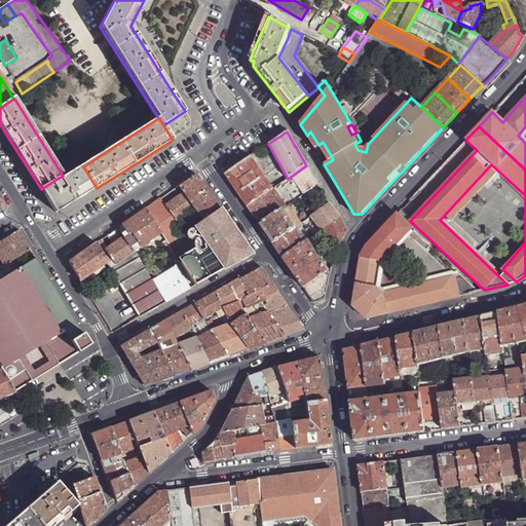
[(320,148),(329,162),(333,159),(323,142),(318,145),(310,132),(307,136),(315,150),(320,148)]
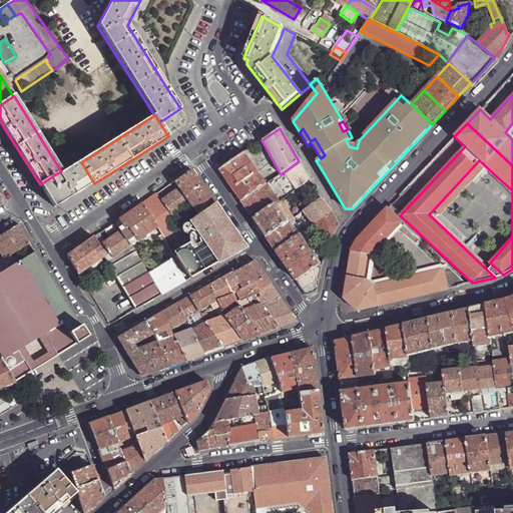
[(265,181),(244,152),(219,170),(223,176),(238,198),(241,201),(266,184),(265,181)]
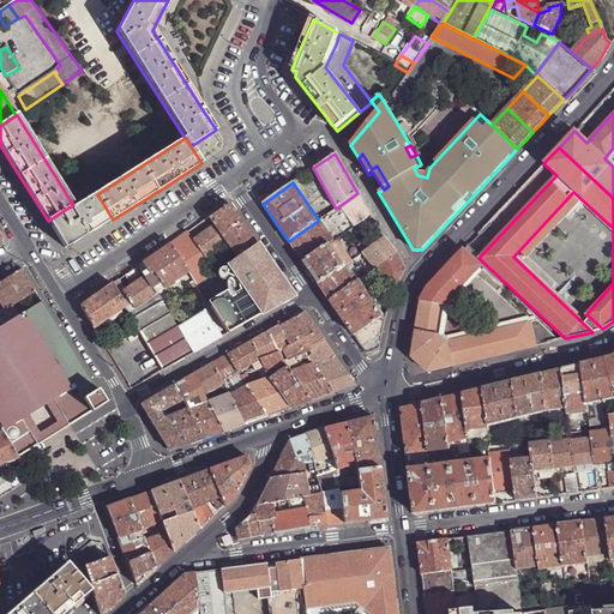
[(613,228),(573,192),(513,257),(593,332),(600,330),(602,329),(587,314),(583,317),(523,260),(578,202),(613,234),(613,228)]
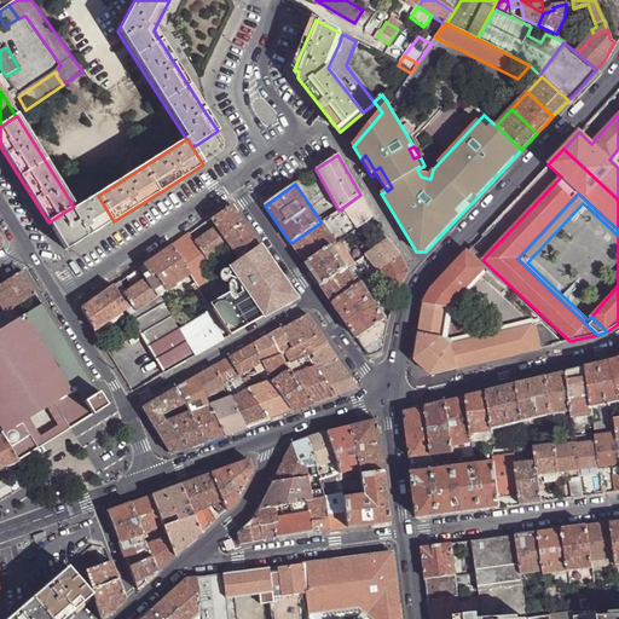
[(372,218),(360,195),(339,210),(334,214),(323,221),(320,223),(291,243),(300,255),(306,266),(333,247),(339,242),(372,218)]
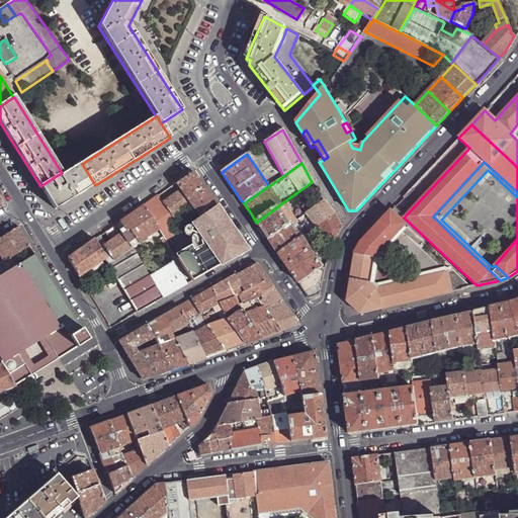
[(60,178),(58,175),(40,186),(56,210),(64,204),(90,188),(95,185),(82,164),(60,178)]
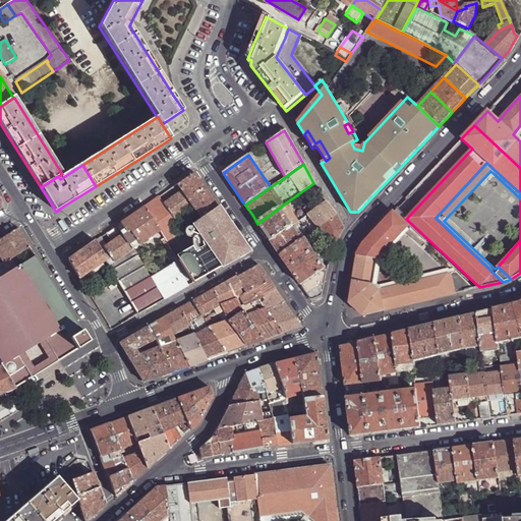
[(216,208),(217,207),(204,186),(193,172),(177,184),(192,206),(200,218),(216,208)]
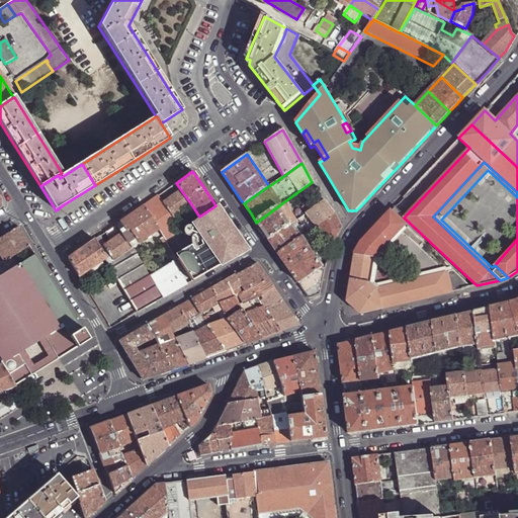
[(270,185),(279,179),(277,176),(268,182),(270,185)]
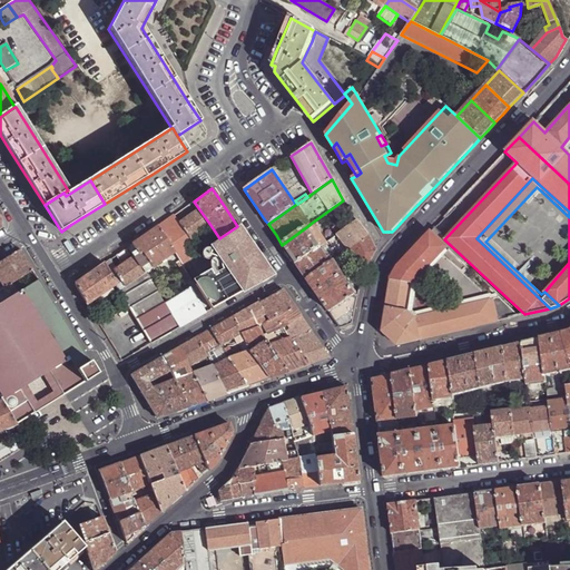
[(210,225),(194,202),(187,206),(193,214),(187,217),(178,223),(174,216),(157,227),(175,254),(179,261),(182,264),(199,253),(189,239),(210,225)]
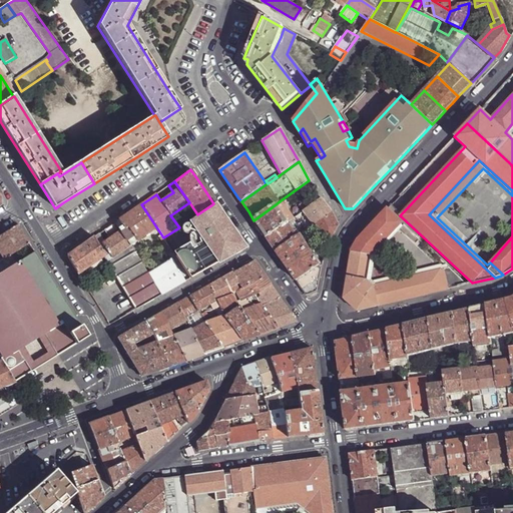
[(331,212),(322,199),(307,209),(304,211),(306,214),(307,213),(314,222),(313,223),(314,225),(331,212)]
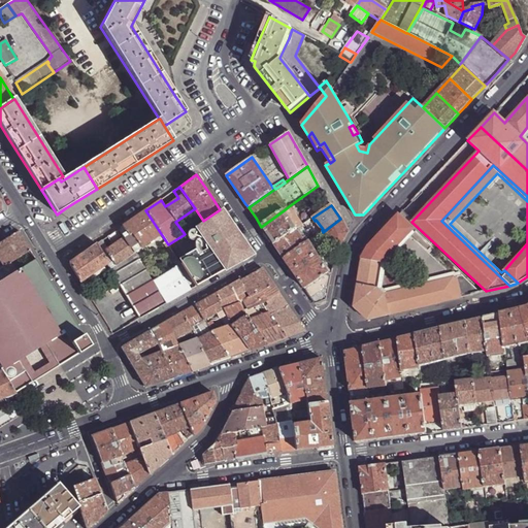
[(302,225),(289,206),(284,210),(296,230),(302,225)]
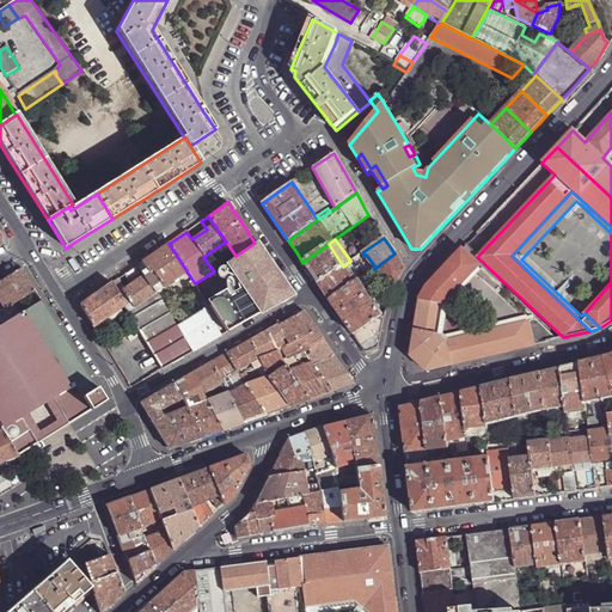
[(130,286),(126,288),(118,279),(111,283),(124,306),(124,307),(163,371),(178,361),(193,353),(176,325),(171,317),(169,313),(157,293),(188,273),(169,244),(145,261),(123,276),(130,286)]
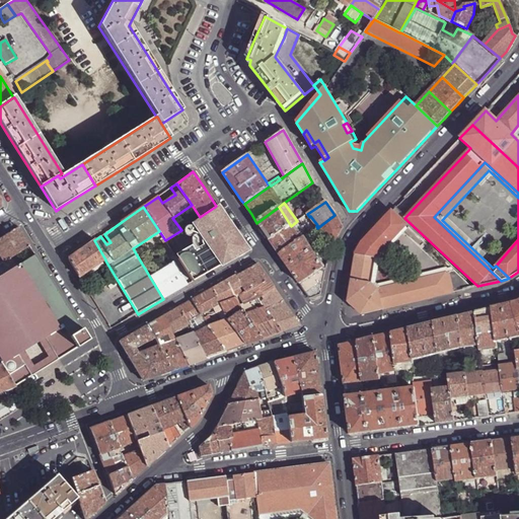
[(203,245),(177,258),(178,260),(193,282),(214,270),(221,265),(223,263),(224,258),(227,256),(227,255),(231,255),(233,255),(236,253),(238,250),(239,246),(238,242),(236,240),(235,239),(231,237),(231,236),(230,234),(232,231),(231,229),(231,228),(229,227),(229,225),(218,209),(217,209),(215,207),(200,217),(199,217),(200,218),(192,223),(196,230),(200,230),(203,235),(202,237),(202,240),(202,243),(203,245)]
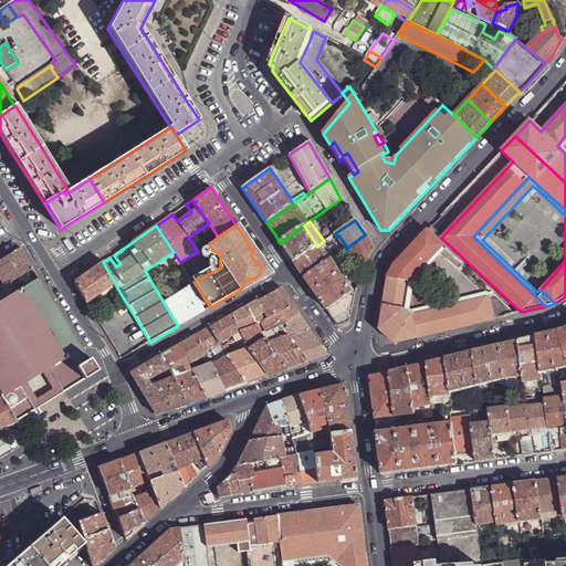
[(317,247),(304,226),(280,243),(287,254),(294,263),(317,247)]
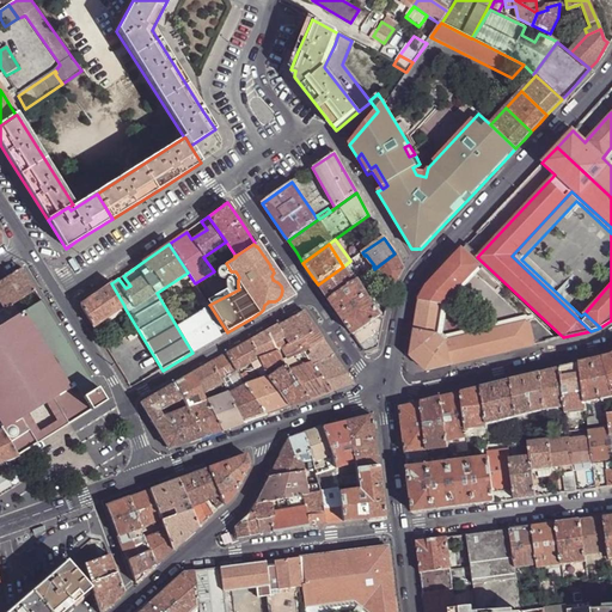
[(362,252),(366,250),(362,245),(349,255),(353,259),(362,252)]
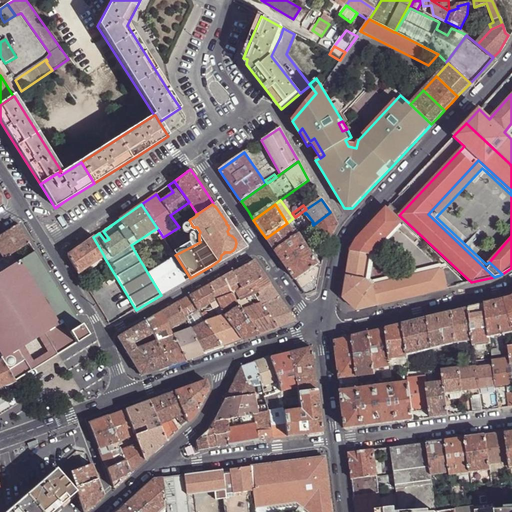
[(402,279),(372,286),(366,280),(370,255),(400,223),(385,210),(356,240),(350,251),(343,298),(356,310),(359,310),(363,309),(466,284),(448,267),(403,279),(402,279)]
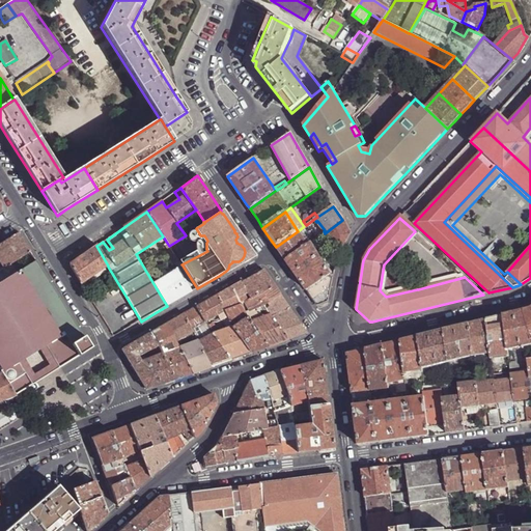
[(322,241),(327,236),(340,253),(347,238),(351,234),(342,220),(325,233),(318,238),(322,241)]
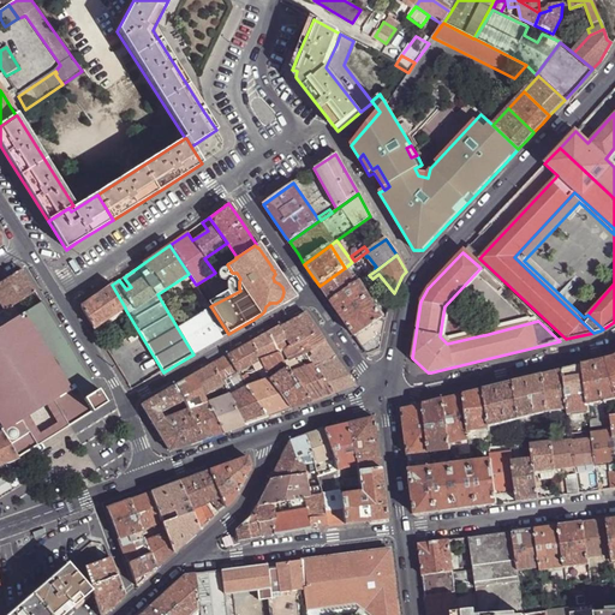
[(354,278),(353,279),(345,268),(320,286),(326,294),(332,303),(357,285),(354,281),(357,280),(354,278)]
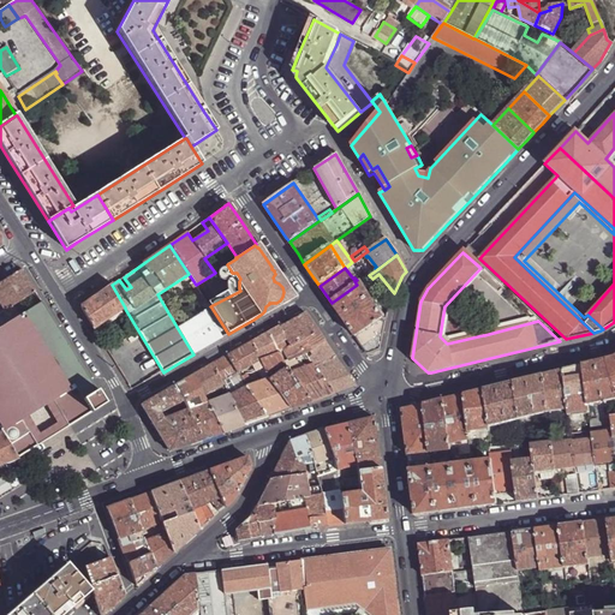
[(22,269),(0,282),(0,302),(5,310),(6,311),(19,303),(25,299),(36,292),(31,285),(22,269)]
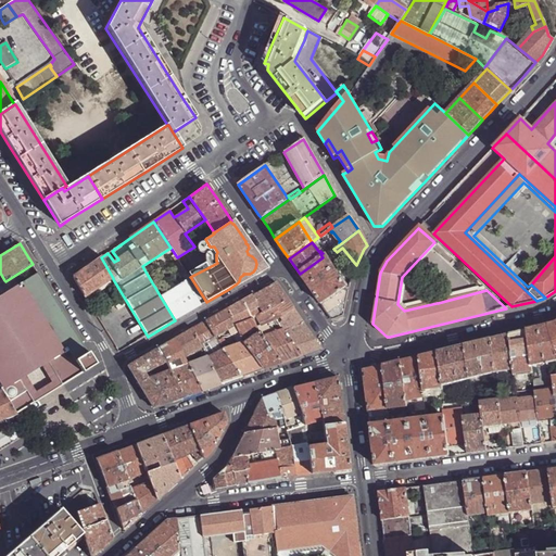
[(180,267),(182,265),(180,262),(177,257),(175,254),(173,255),(180,267)]
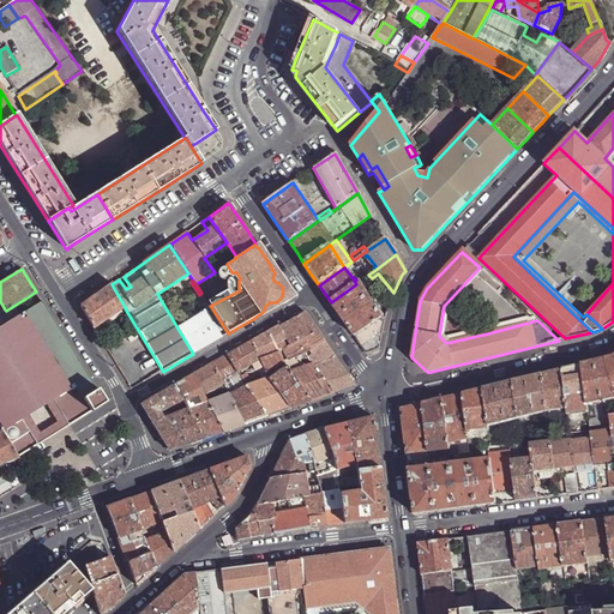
[(379,349),(385,323),(381,318),(359,282),(356,284),(331,302),(347,326),(366,355),(379,349)]
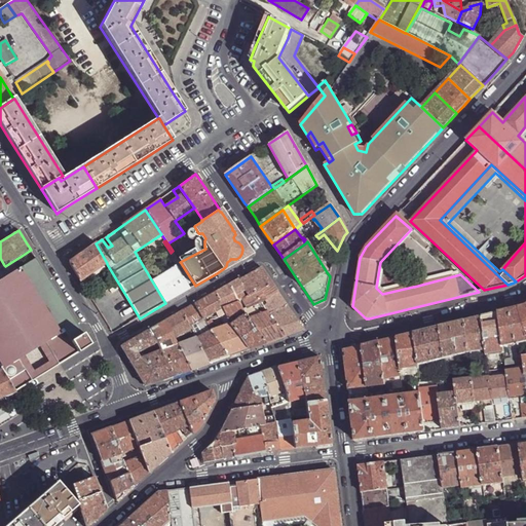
[(80,282),(107,264),(107,263),(96,243),(80,255),(68,261),(80,282)]
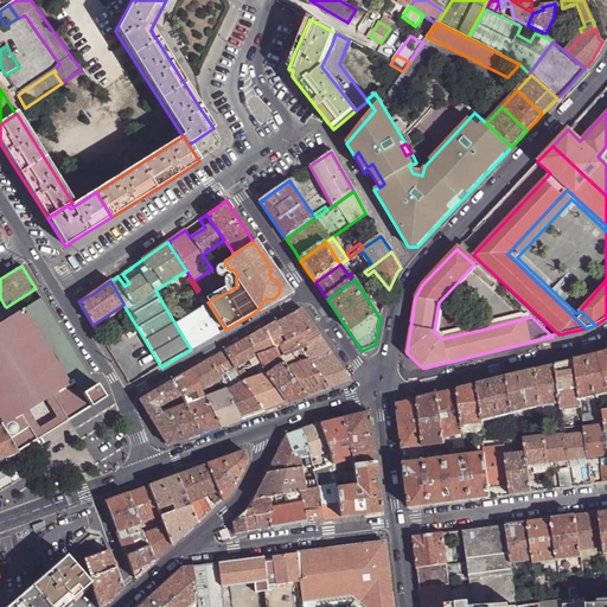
[(42,299),(36,288),(25,295),(32,305),(42,299)]
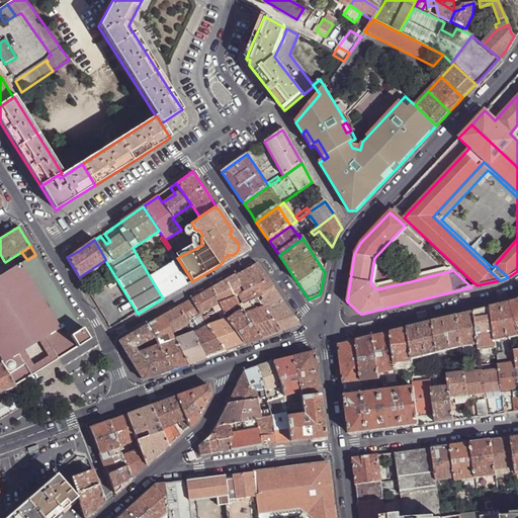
[(0,276),(21,264),(16,255),(5,262),(4,261),(0,263),(0,276)]
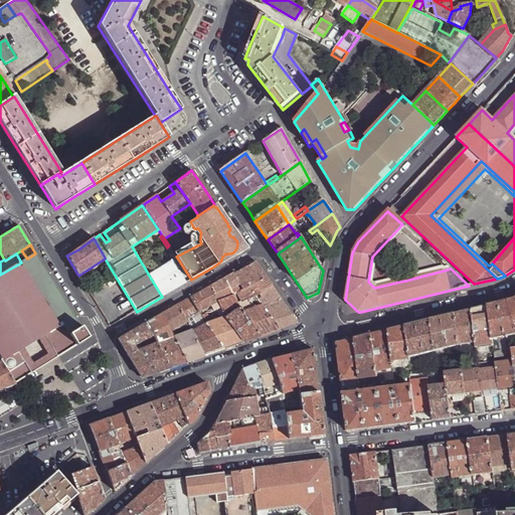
[(0,357),(15,383),(27,376),(32,373),(19,352),(24,349),(34,364),(48,355),(39,340),(44,336),(57,357),(60,356),(76,345),(69,334),(81,327),(49,275),(35,253),(27,259),(21,263),(0,275),(0,357)]
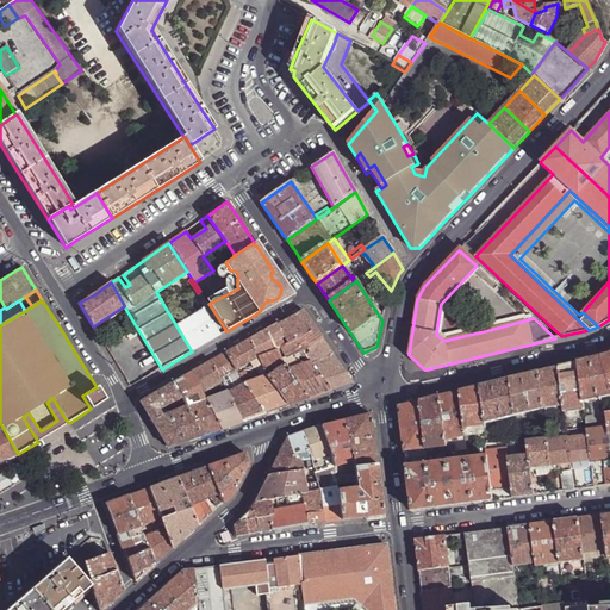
[(203,346),(221,335),(203,306),(175,324),(192,352),(203,346)]
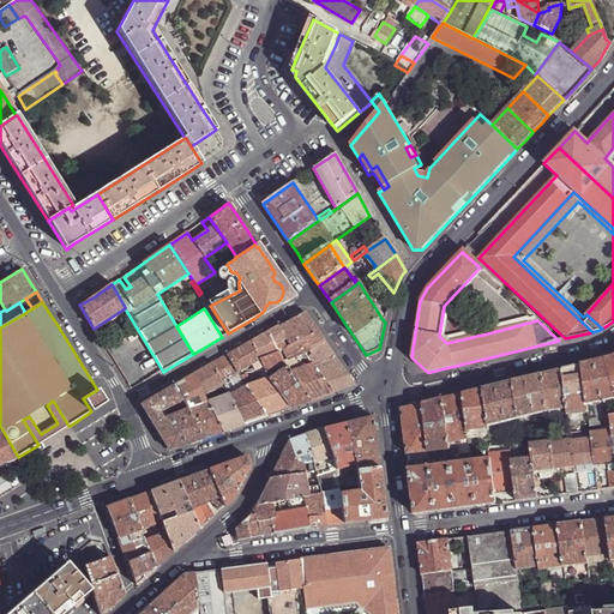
[(304,312),(250,342),(259,362),(277,353),(282,350),(284,348),(282,342),(286,339),(289,345),(317,331),(308,320),(304,312)]
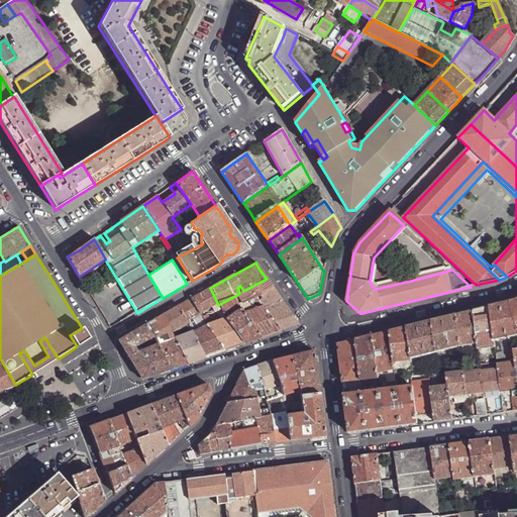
[(254,298),(272,287),(269,282),(267,279),(243,291),(239,293),(237,295),(242,305),(255,299),(254,298)]
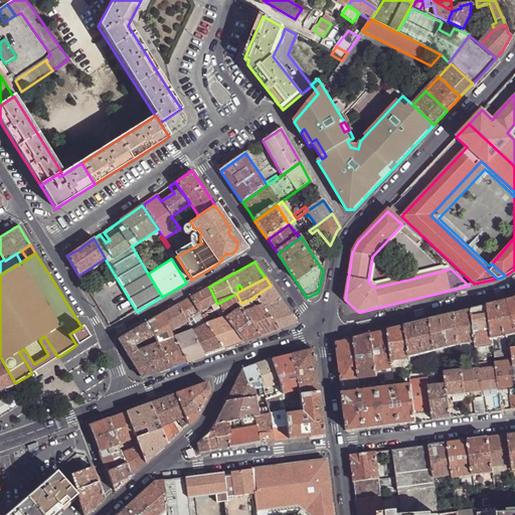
[(279,297),(271,286),(253,297),(254,298),(260,306),(261,306),(270,301),(275,308),(284,304),(279,297)]
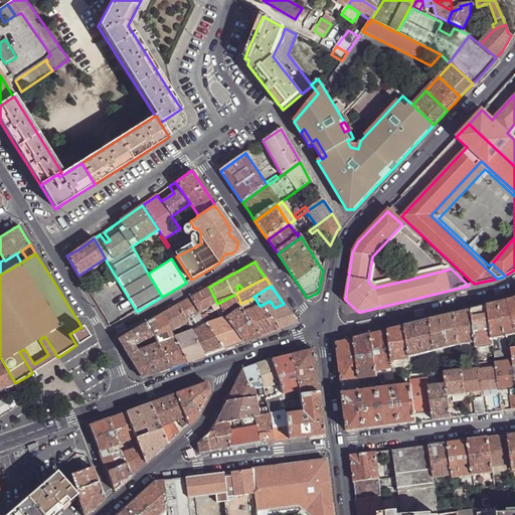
[(198,313),(210,308),(211,311),(215,309),(217,313),(220,311),(217,304),(209,287),(194,296),(190,299),(198,313)]
